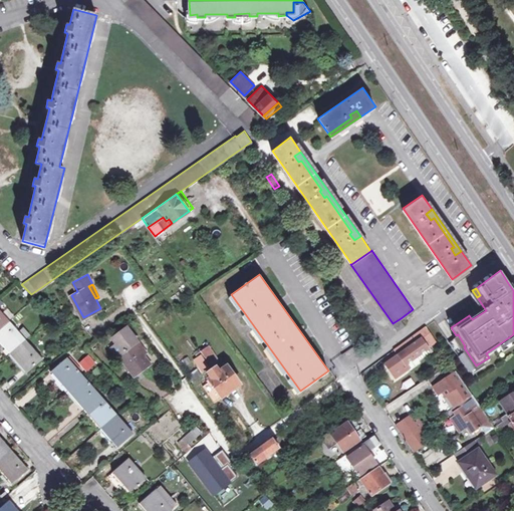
[(483,306),(469,315),(472,319),(486,310),(483,306)]
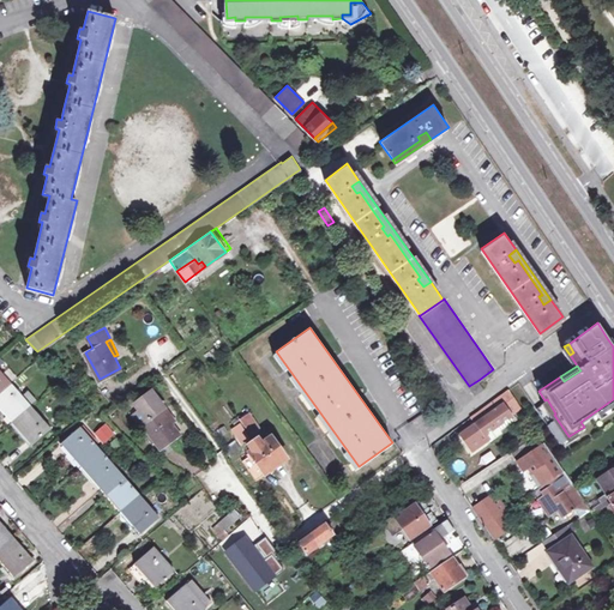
[(18,414),(38,436),(50,427),(29,403),(35,398),(29,390),(23,394),(0,368),(0,404),(12,418),(18,414)]
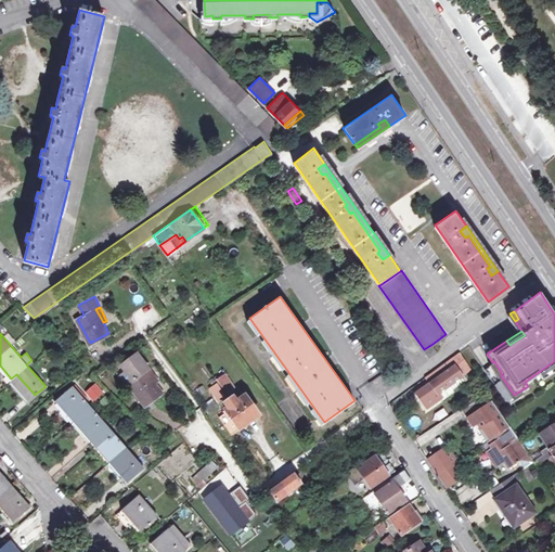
[(433,344),(424,349),(428,356),(437,349),(433,344)]
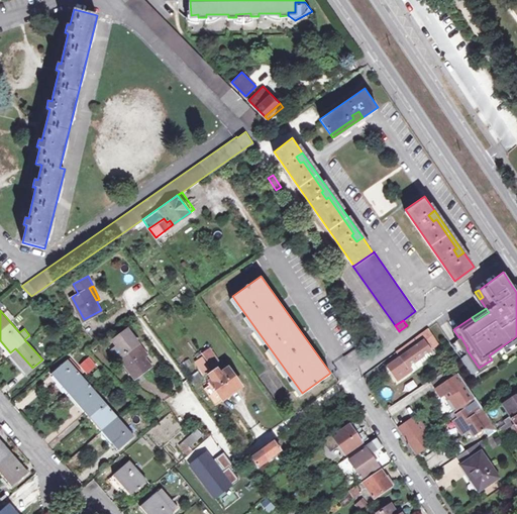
[(398,348),(401,354),(423,338),(429,344),(437,339),(428,326),(398,348)]
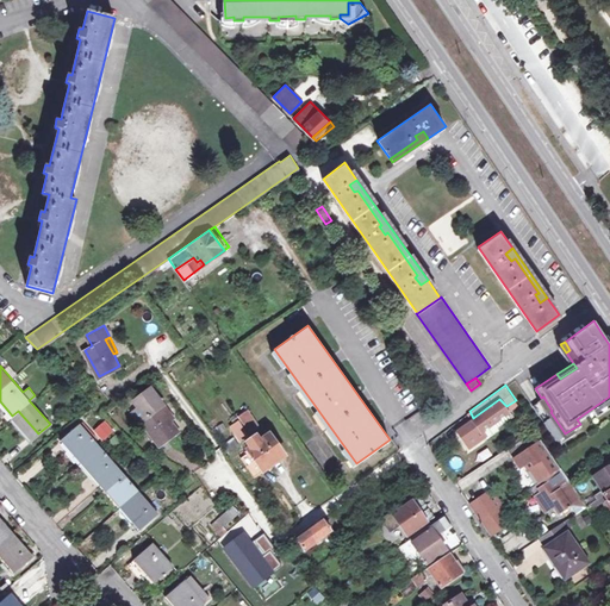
[(170,420),(160,406),(163,404),(150,387),(134,400),(138,406),(132,411),(139,422),(142,420),(160,444),(178,430),(170,420)]
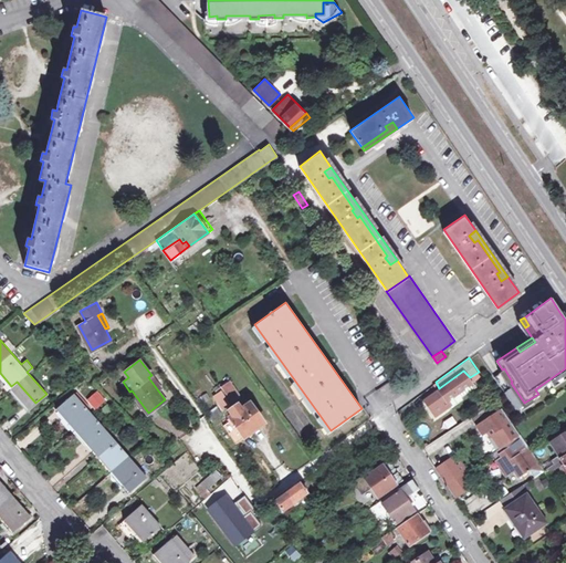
[(463,371),(439,388),(426,398),(436,413),(450,403),(447,398),(471,382),(470,377),(463,371)]
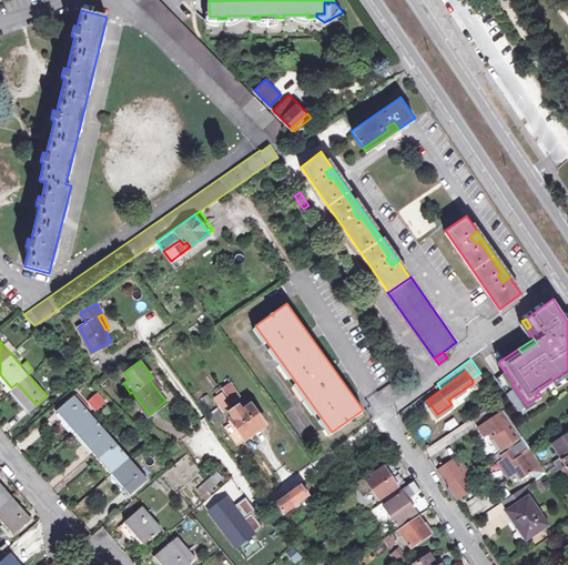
[(152,376),(149,379),(159,392),(162,389),(152,376)]
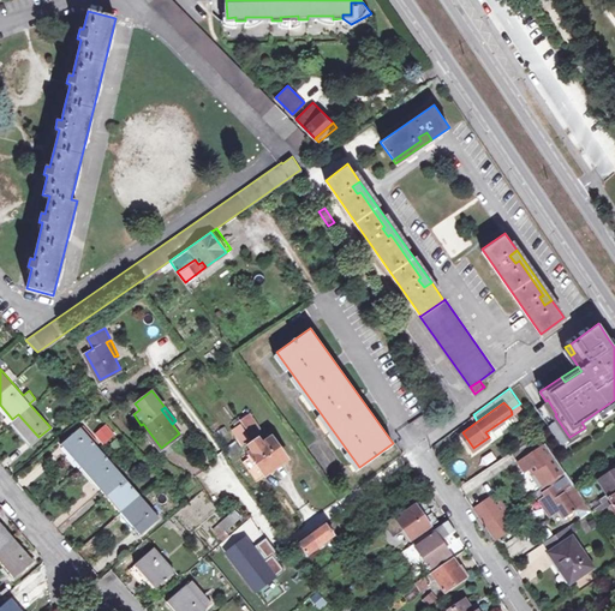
[(249,411),(230,424),(242,442),(261,429),(249,411)]
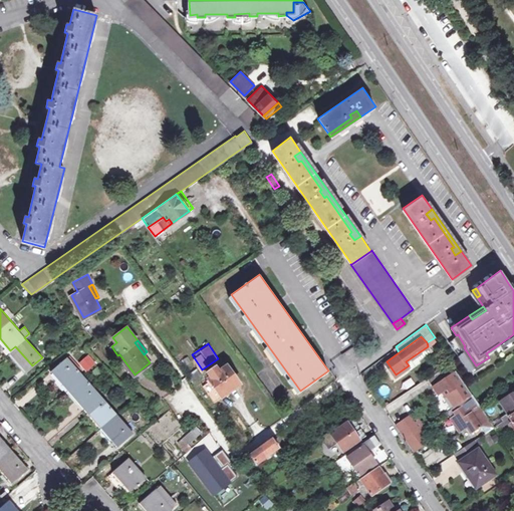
[(27,369),(32,365),(15,346),(10,350),(27,369)]
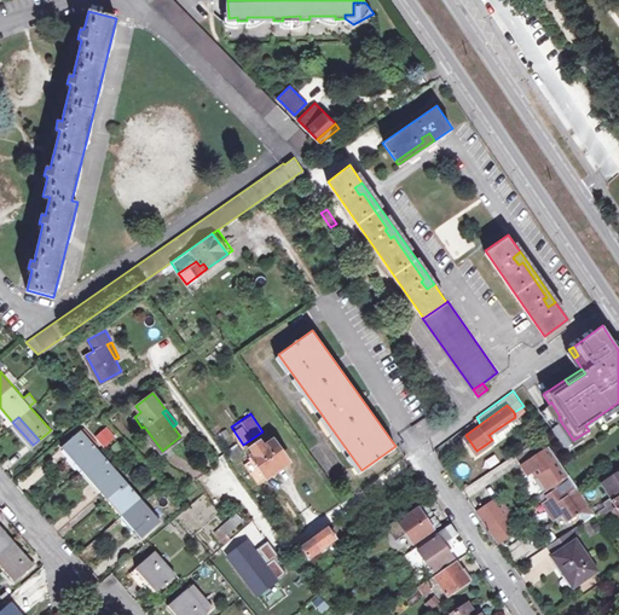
[(489,435),(492,440),(495,444),(502,439),(505,431),(518,423),(515,417),(489,435)]
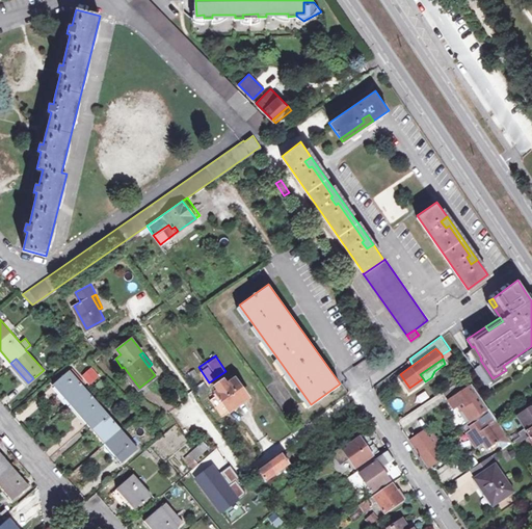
[(90,364),(80,373),(89,382),(100,373),(90,364)]
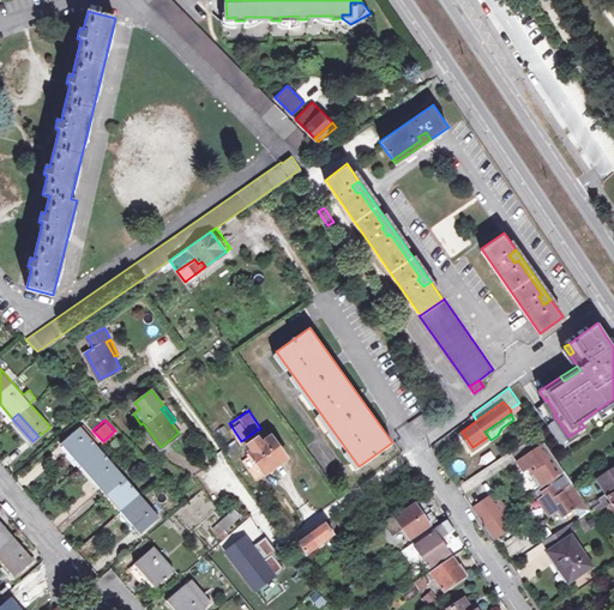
[(79,426),(68,435),(88,458),(83,463),(79,465),(89,477),(92,475),(97,470),(101,475),(96,479),(122,509),(140,531),(158,517),(139,495),(95,442),(97,440),(88,430),(85,433),(79,426)]
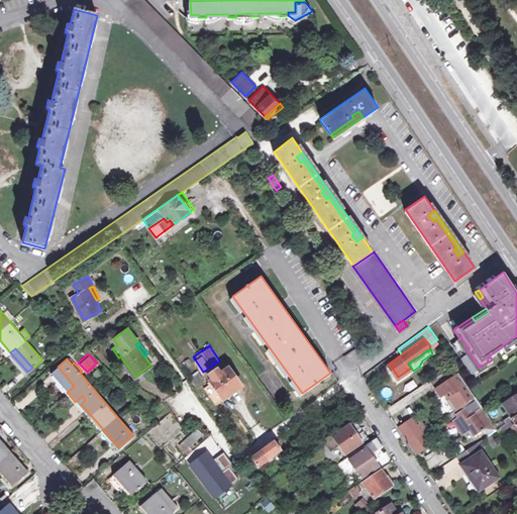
[(458,371),(452,362),(429,378),(440,394),(448,388),(451,393),(449,395),(455,405),(464,399),(467,397),(461,390),(466,387),(459,378),(457,379),(453,374),(458,371)]
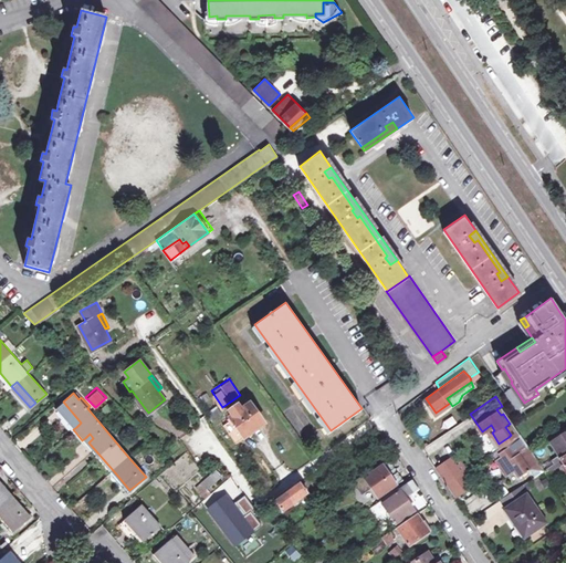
[(58,406),(76,427),(81,423),(63,402),(58,406)]
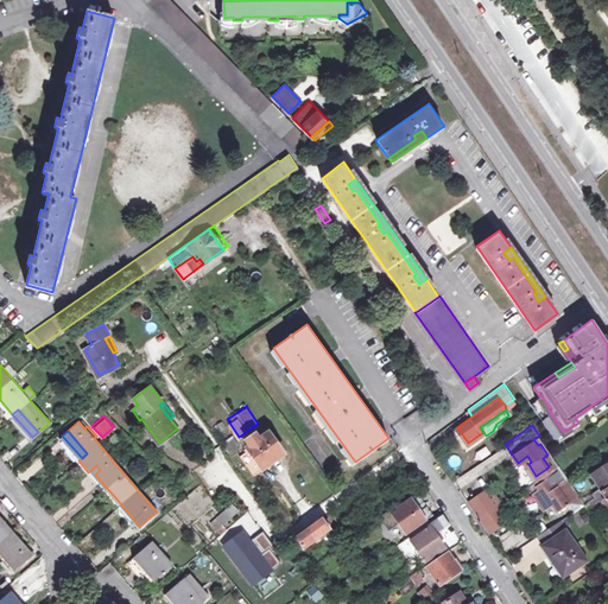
[(260,439),(255,433),(252,436),(246,439),(251,445),(247,447),(261,469),(284,453),(268,432),(260,439)]
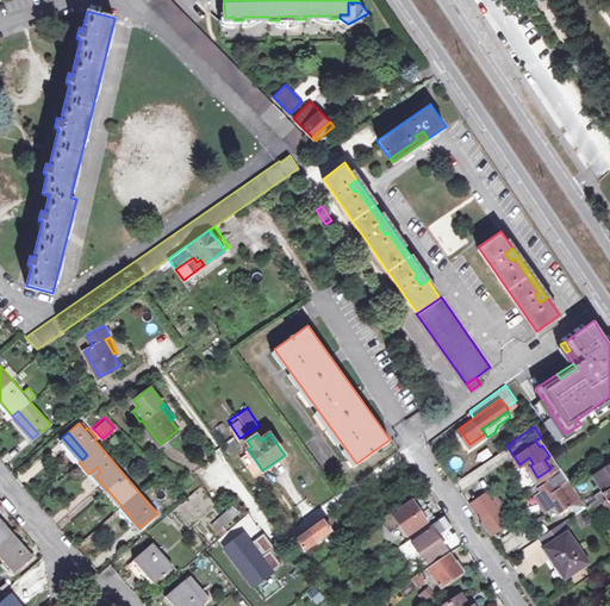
[(225,447),(229,451),(240,444),(235,438),(225,447)]
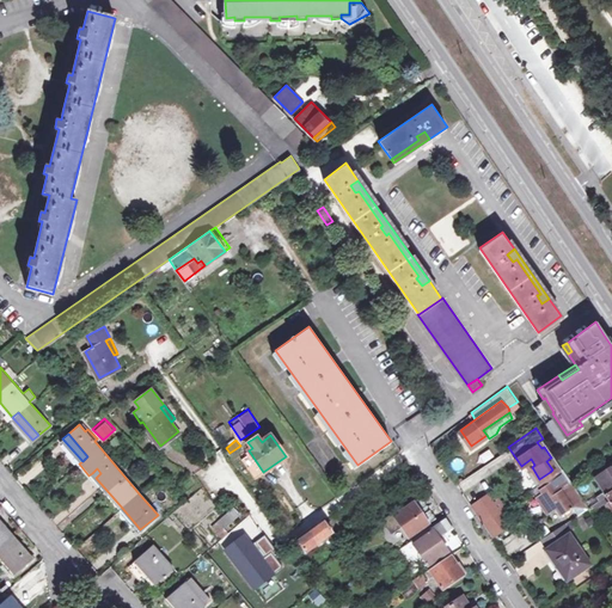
[(484,460),(494,453),(489,446),(479,452),(484,460)]
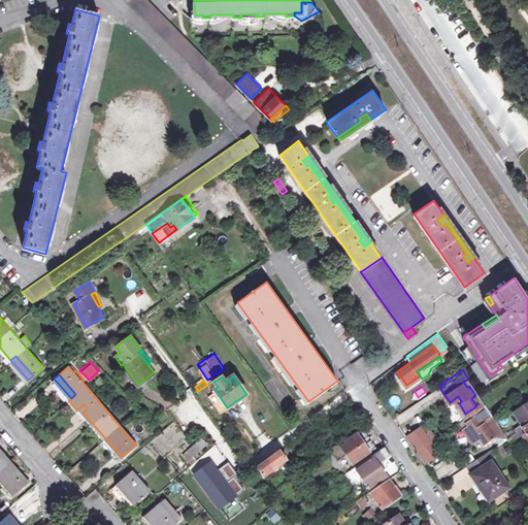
[(527,393),(510,405),(512,407),(523,425),(524,426),(523,427),(525,430),(527,434),(527,393)]
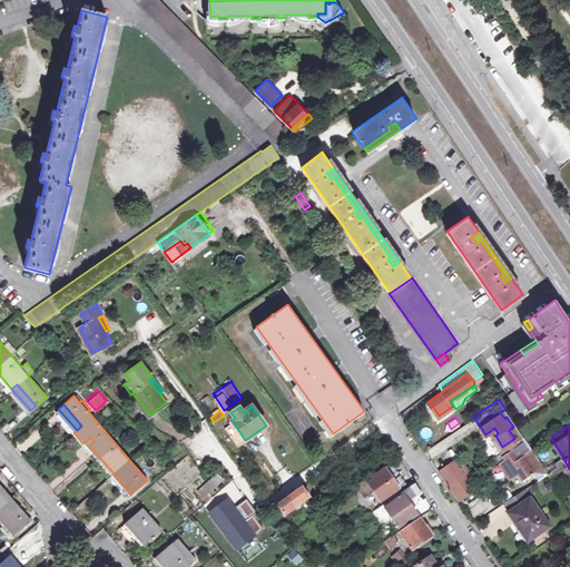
[(30,427),(16,440),(23,449),(38,434),(30,427)]
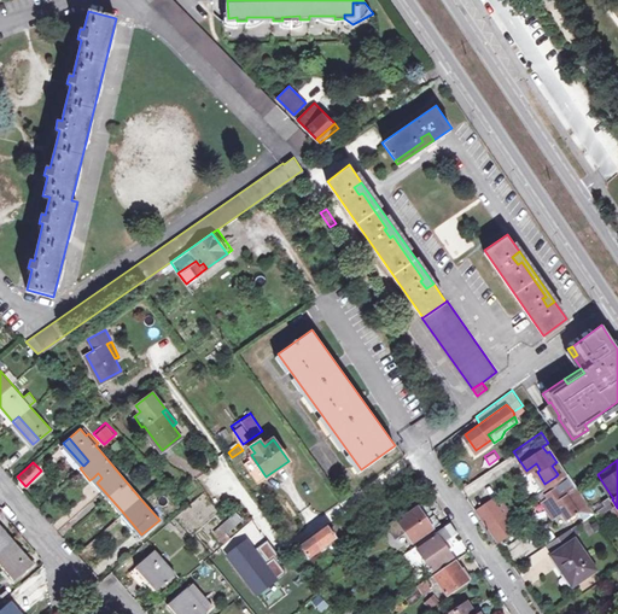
[(525,473),(535,486),(541,483),(530,469),(525,473)]
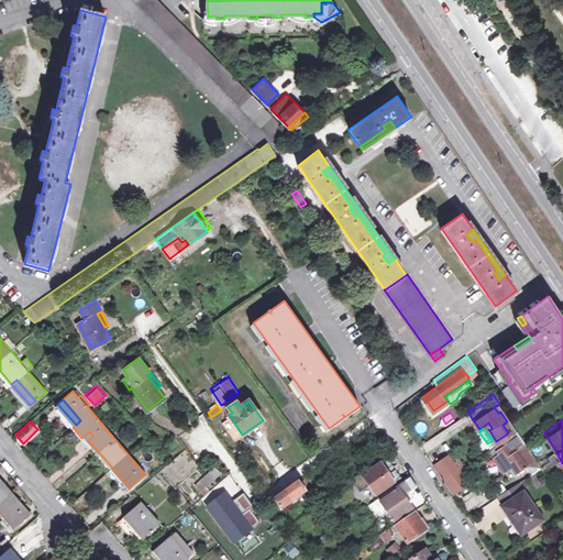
[(506,435),(496,441),(498,443),(508,437),(506,435)]
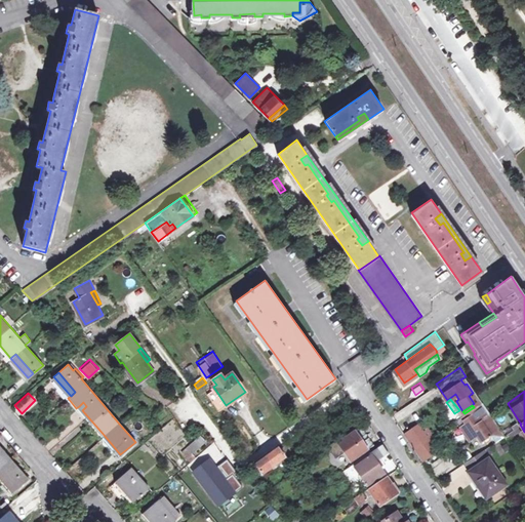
[(474,407),(465,413),(461,415),(466,423),(461,426),(466,433),(468,431),(473,438),(478,434),(482,440),(499,428),(485,406),(483,408),(487,415),(481,418),(474,407)]
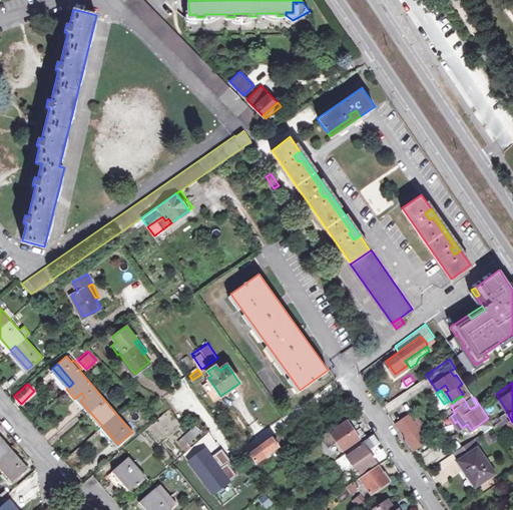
[(509,414),(508,413),(492,424),(495,428),(510,418),(508,415),(509,414)]
